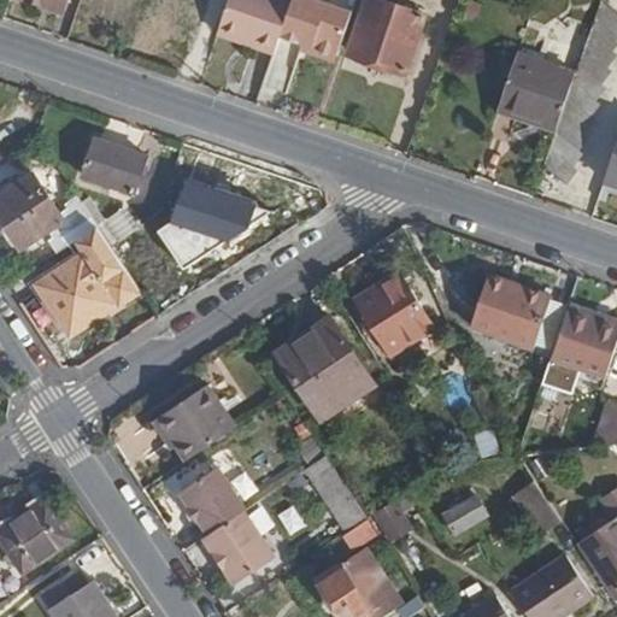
[(21,0),(62,15),(65,0),(21,0)]
